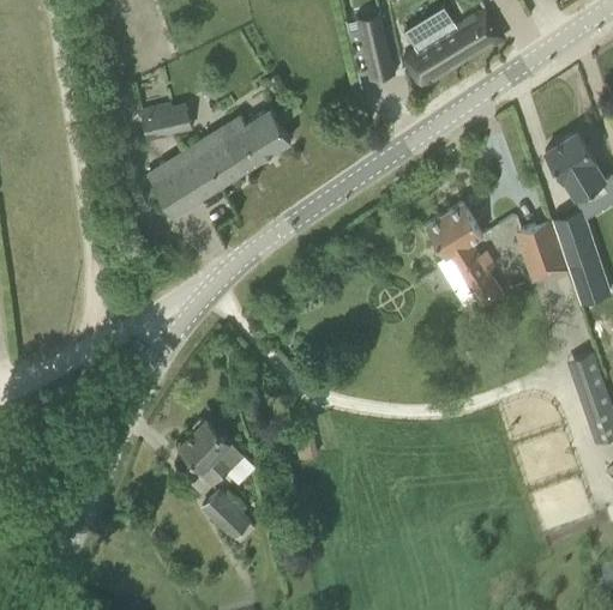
[(418,50),(403,59),(409,70),(422,90),(504,38),(491,18),(484,7),(456,25),(444,6),(406,31),(418,50)]
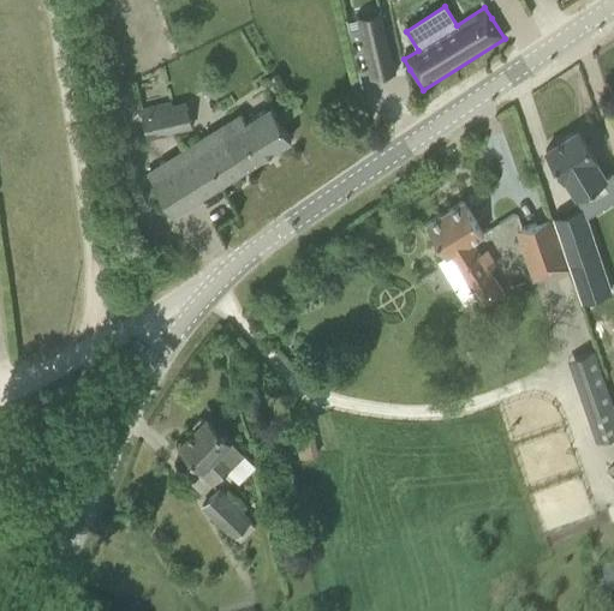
[(395,75),(382,17),(358,22),(361,30),(350,33),(359,77),(370,75),(371,79),(395,75)]
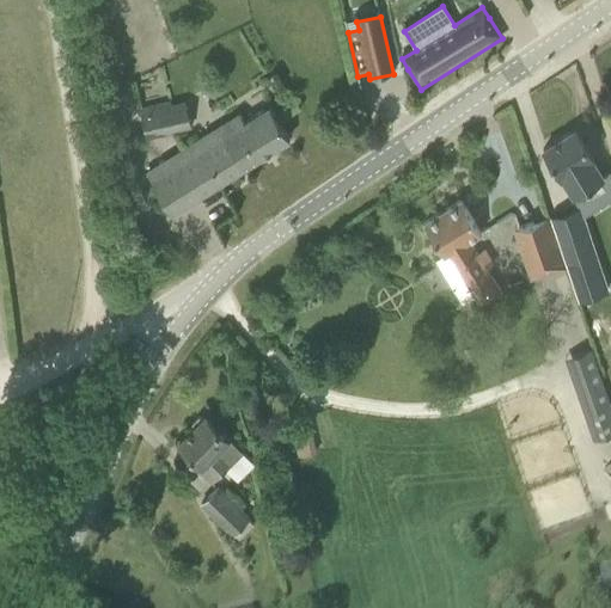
[(141,110),(147,140),(191,130),(185,104),(171,108),(170,103),(141,110)]
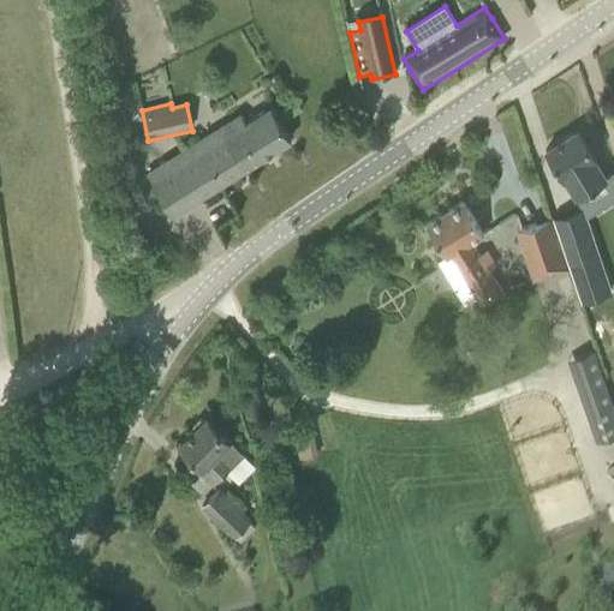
[(149,175),(174,216),(292,142),(270,108),(245,124),(242,118),(149,175)]
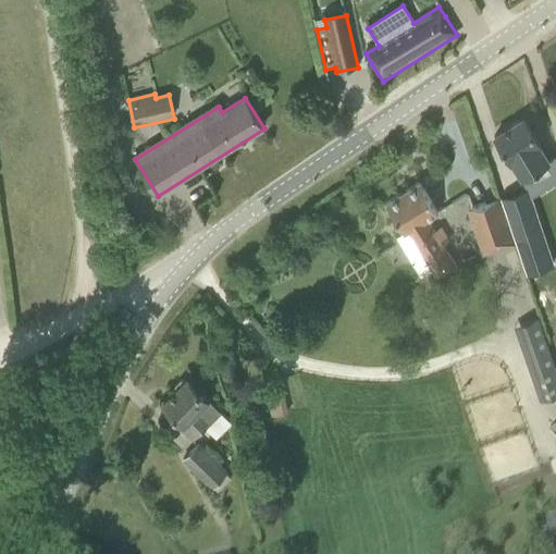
[(524,121),(495,138),(511,165),(514,164),(523,181),(550,165),(540,148),(541,147),(524,121)]
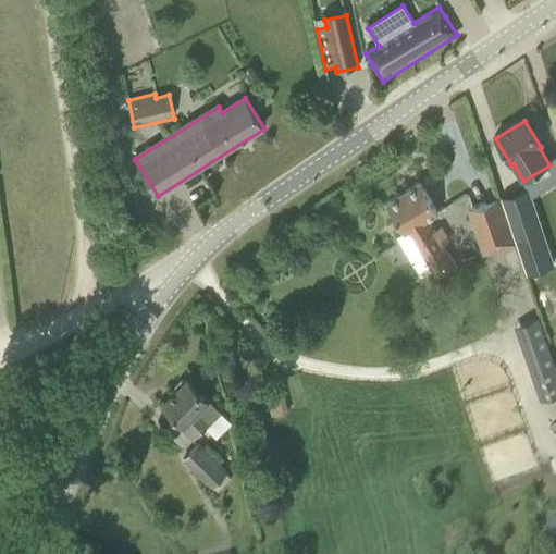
[(429,221),(439,214),(420,185),(387,205),(405,235),(408,234),(436,280),(457,268),(444,247),(451,243),(442,229),(435,232),(429,221)]
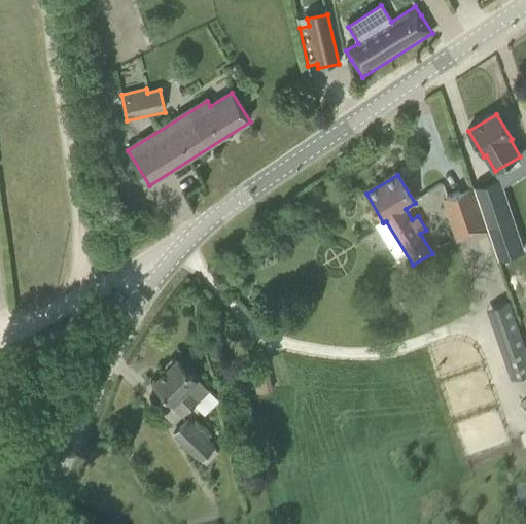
[(498,260),(524,251),(509,205),(500,181),(476,189),(475,189),(483,213),(498,260)]
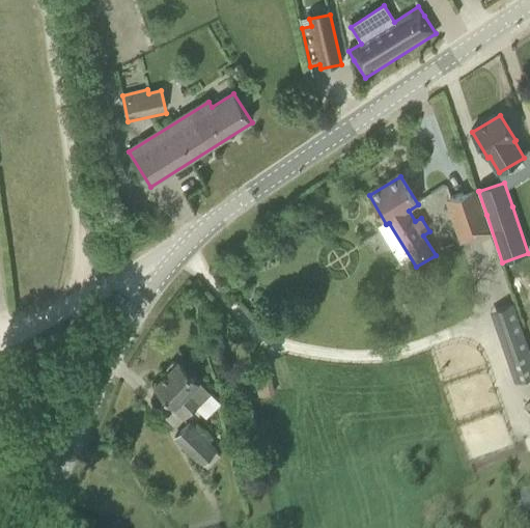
[(446,201),(461,245),(493,234),(478,191),(446,201)]
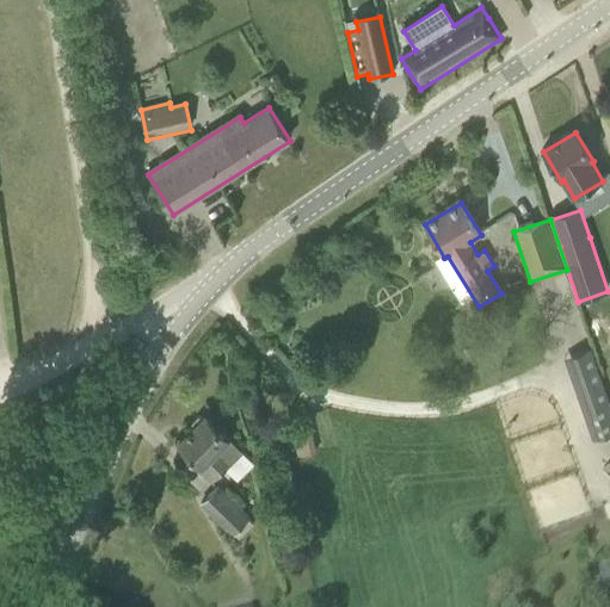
[(466,351),(457,354),(463,366),(472,361),(466,351)]
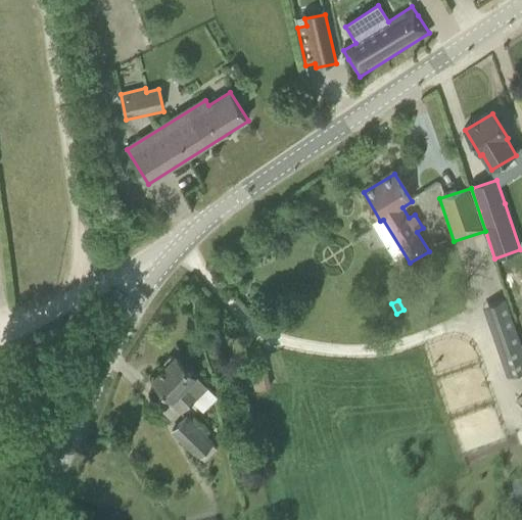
[(521,348),(506,301),(493,305),(517,377),(521,375),(521,348)]
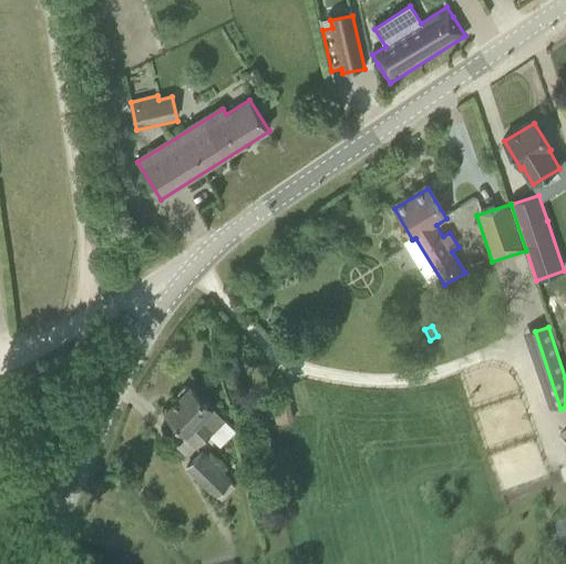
[(188,436),(185,439),(197,451),(225,422),(192,388),(189,390),(185,389),(178,396),(181,399),(166,413),(188,436)]
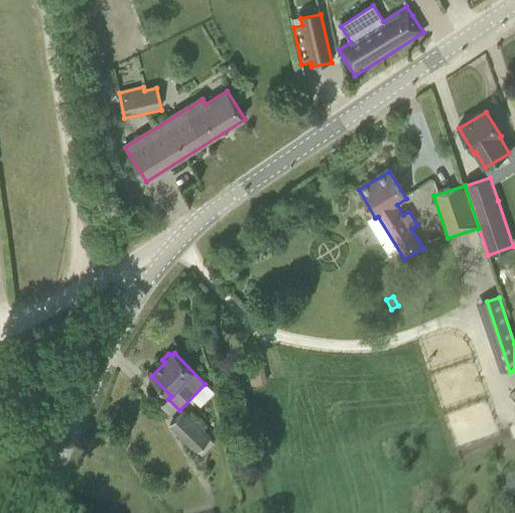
[(251,386),(267,384),(263,361),(247,364),(251,386)]
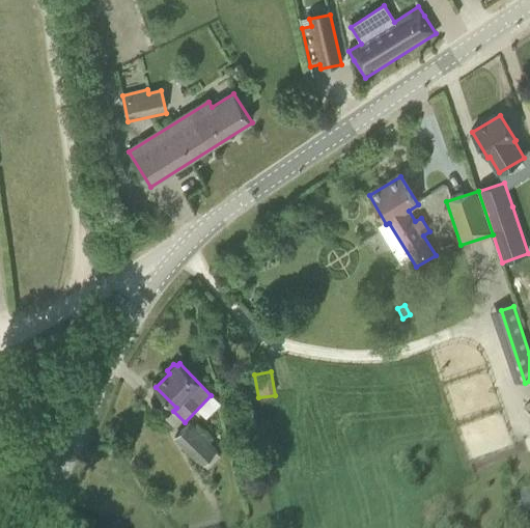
[(173,439),(202,467),(203,465),(207,469),(220,456),(216,452),(217,450),(189,423),(173,439)]
